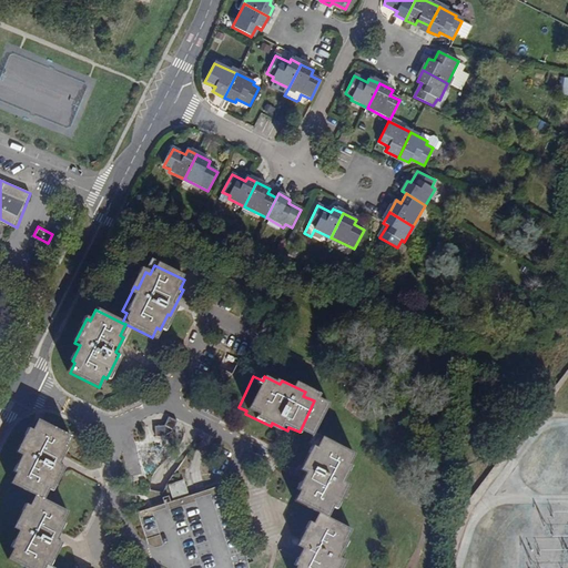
[(30,567),(44,567),(48,563),(43,560),(54,538),(51,537),(59,521),(57,520),(62,508),(40,497),(44,486),(49,488),(60,465),(58,465),(64,448),(61,447),(67,437),(38,423),(32,433),(28,430),(17,453),(22,456),(14,472),(17,473),(11,484),(32,494),(27,506),(23,504),(12,527),(16,528),(7,546),(11,547),(7,556),(30,567)]
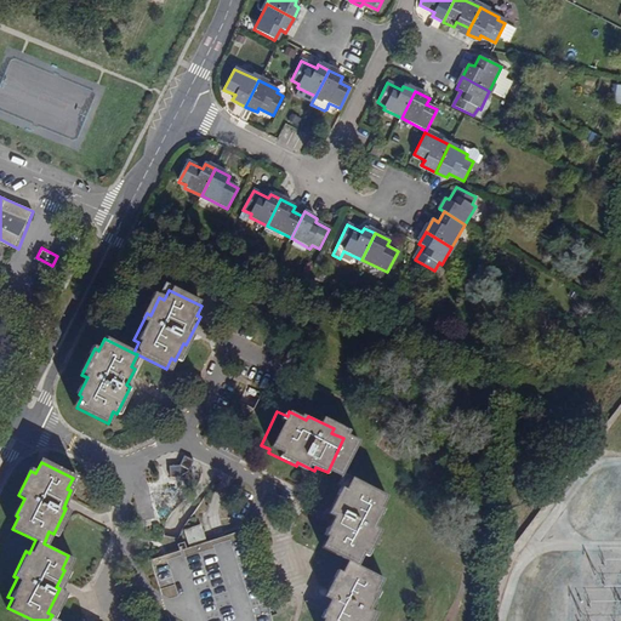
[(370,489),(329,469),(328,472),(324,480),(328,483),(315,507),(320,510),(312,527),(315,528),(309,541),(332,552),(328,564),(324,563),(312,588),(314,590),(306,607),(309,609),(305,620),(306,620),(348,620),(358,602),(352,598),(362,580),(358,579),(364,568),(342,557),(348,545),(351,546),(364,520),(360,519),(369,501),(365,499),(370,489)]
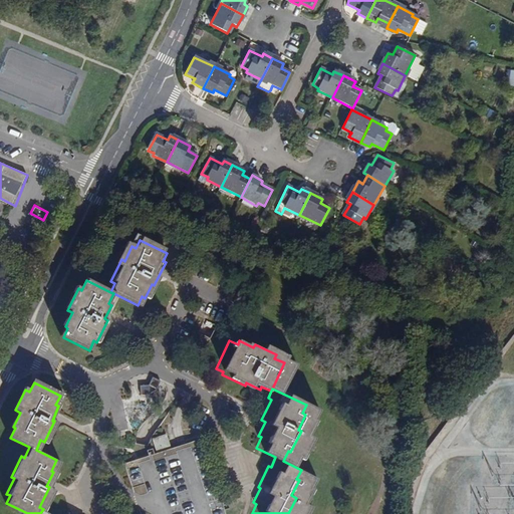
[(164,448),(161,440),(148,444),(150,452),(164,448)]
